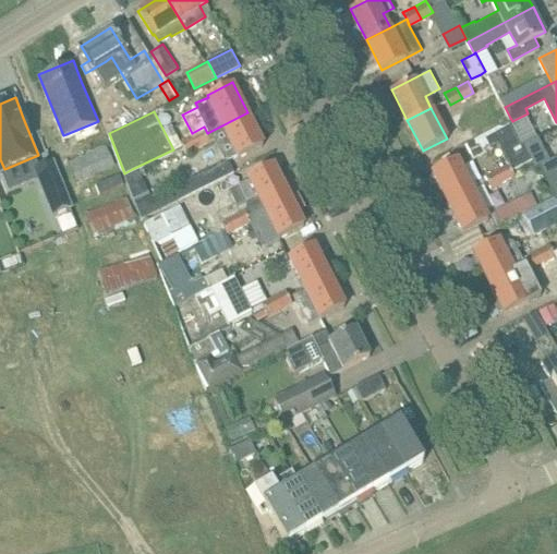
[(172,185),(137,202),(143,216),(234,169),(228,158),(237,154),(238,156),(243,153),(263,143),(247,112),(207,133),(210,139),(214,136),(225,158),(172,185)]
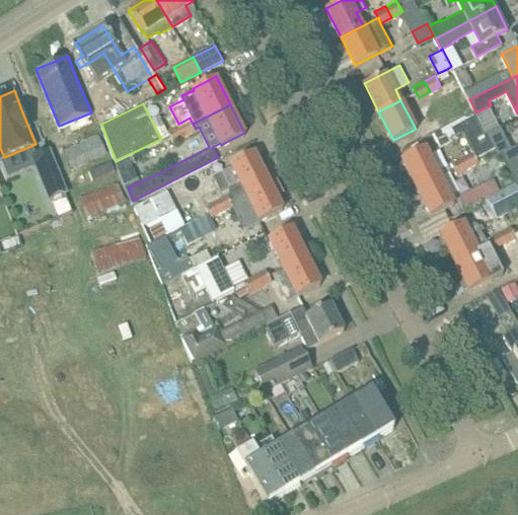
[(440,144),(463,133),(482,124),(476,113),(474,109),(433,131),(440,144)]
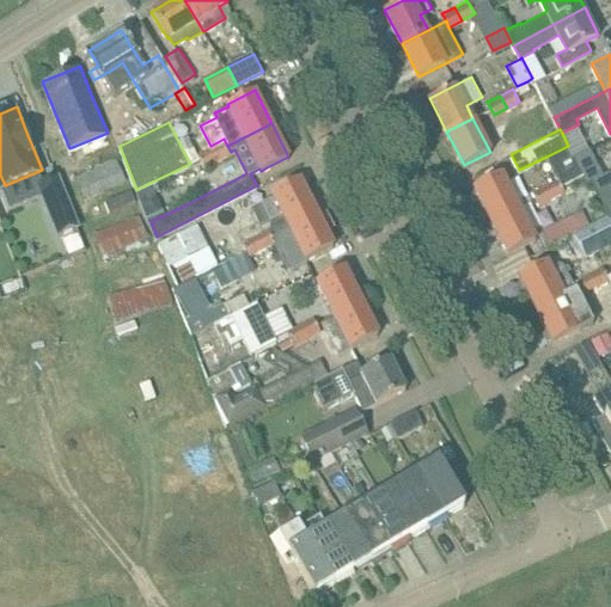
[(514,134),(493,145),(500,158),(521,147),(514,134)]
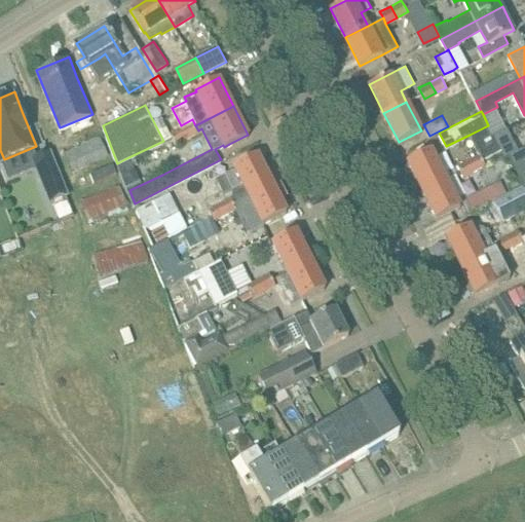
[(176,142),(187,137),(181,125),(171,131),(176,142)]
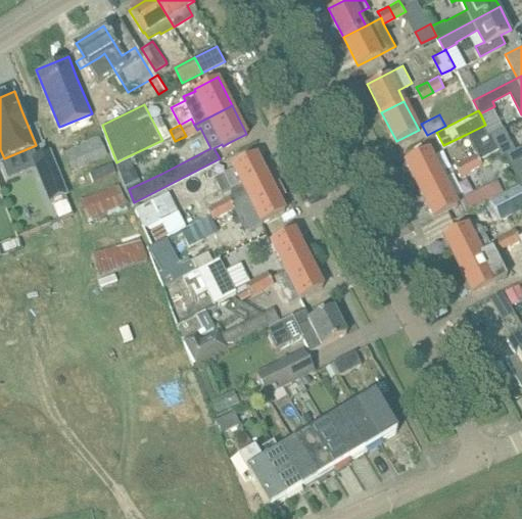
[(467,134),(476,151),(477,151),(480,156),(500,146),(491,132),(489,133),(485,125),(467,134)]
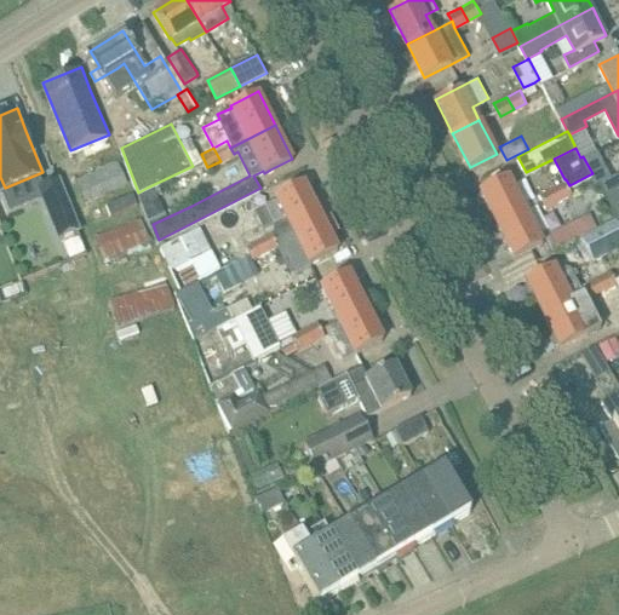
[(116,156),(76,176),(87,200),(129,180),(116,156)]
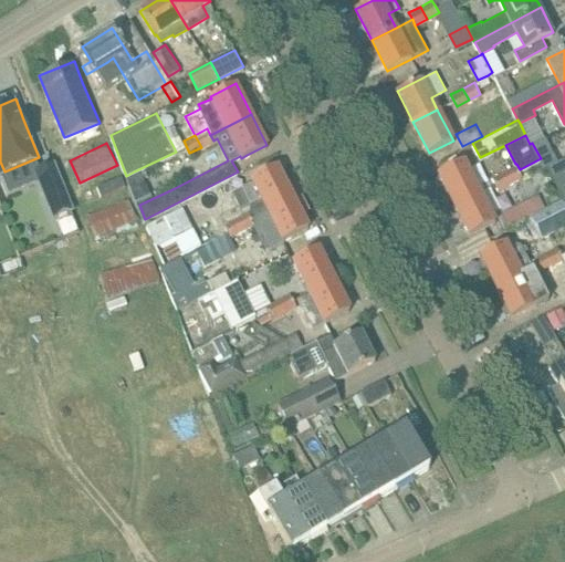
[(554,175),(564,169),(564,166),(561,158),(548,164),(554,175)]
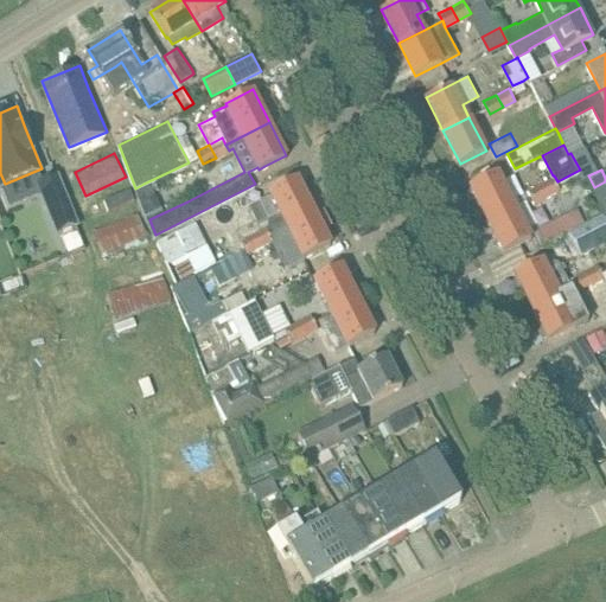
[(471,185),(488,218),(525,198),(531,196),(528,190),(511,199),(497,172),(471,185)]
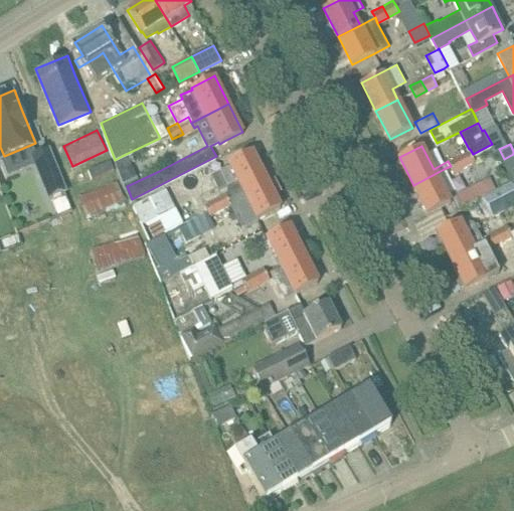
[(65,189),(49,149),(34,155),(50,195),(65,189)]
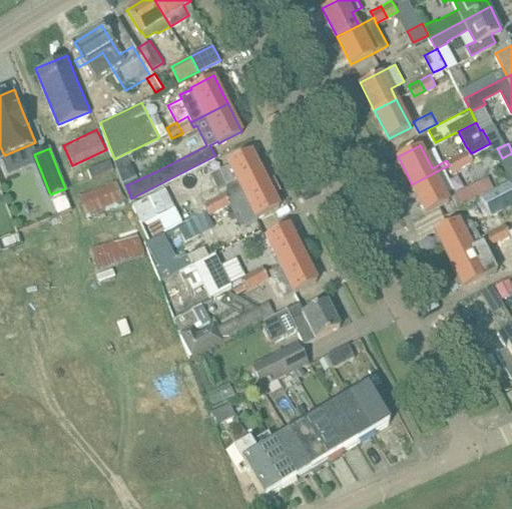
[(474,159),(471,153),(468,148),(467,148),(456,154),(462,165),(474,159)]
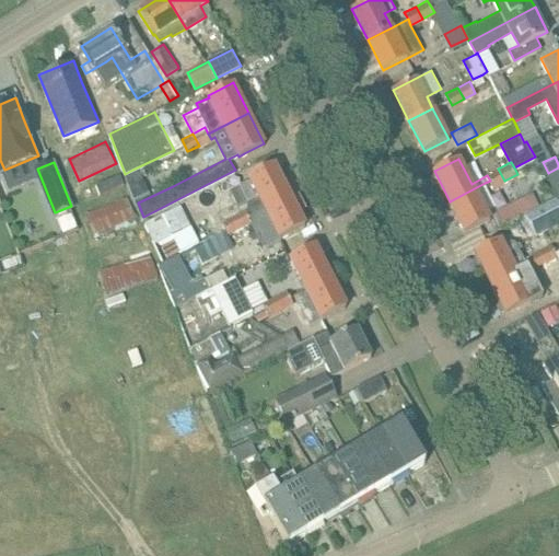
[(265,207),(290,194),(274,163),(248,176),(249,177),(240,183),(247,199),(258,194),(265,207)]
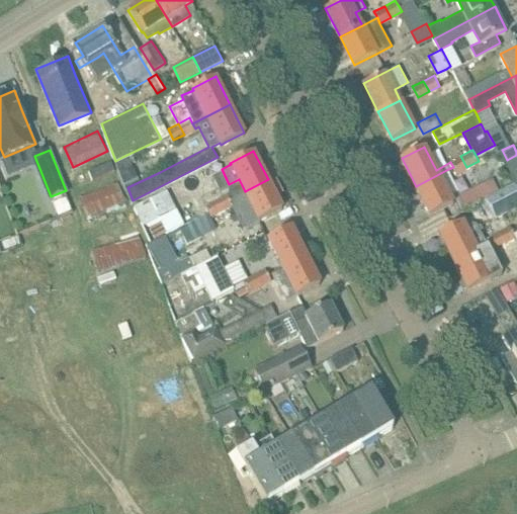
[(516,155),(507,160),(516,178),(516,155)]
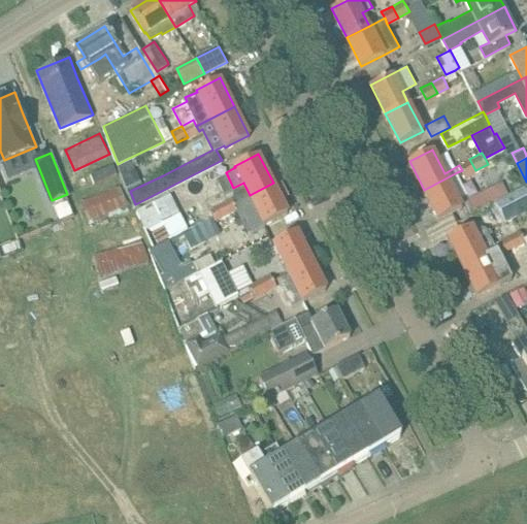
[(465,175),(475,170),(469,159),(459,164),(459,165),(462,170),(462,169),(465,175)]
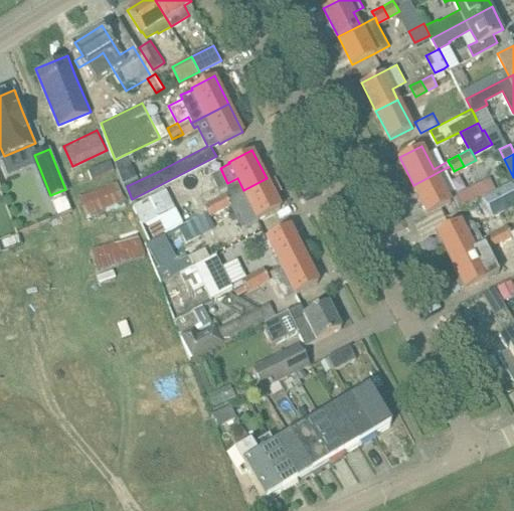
[(483,195),(497,188),(490,175),(458,191),(446,168),(413,185),(427,213),(450,202),(454,210),(483,195)]
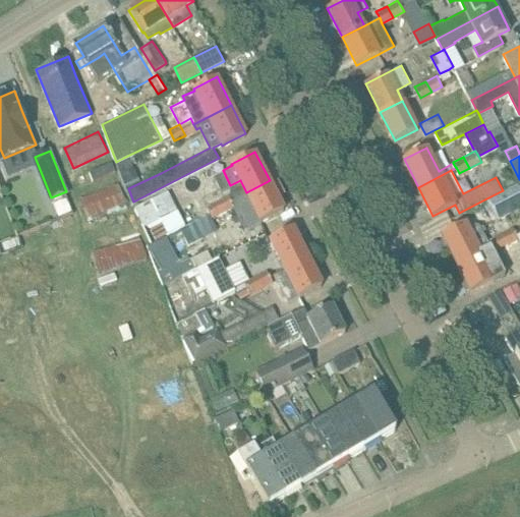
[(119,180),(78,195),(87,216),(126,200),(119,180)]
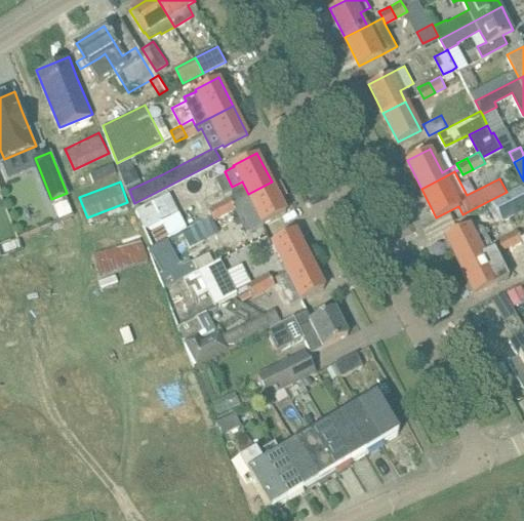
[(286,210),(272,182),(248,194),(263,223),(286,210)]
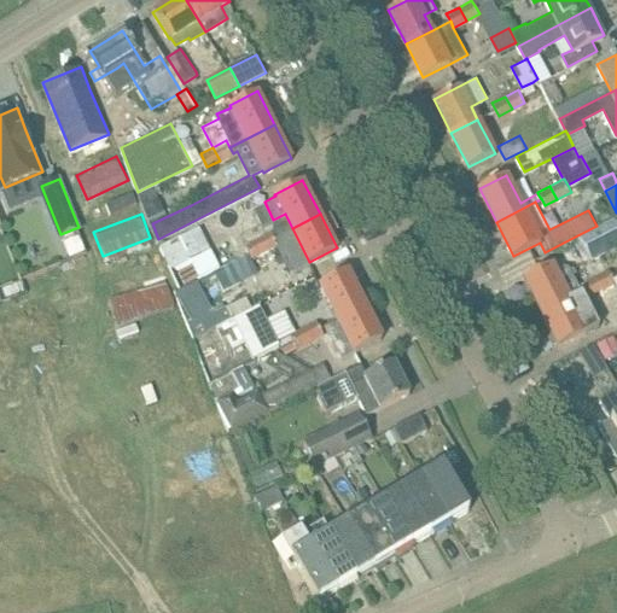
[(591,257),(616,244),(616,216),(597,226),(580,234),(591,257)]
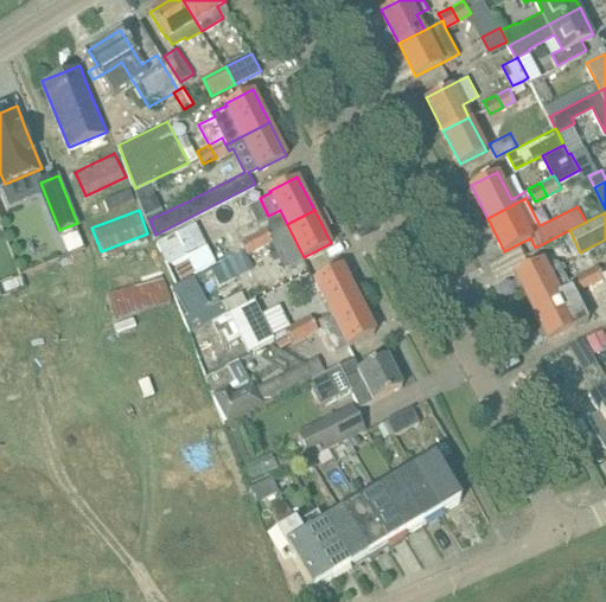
[(205,245),(195,224),(155,243),(166,266),(205,245)]
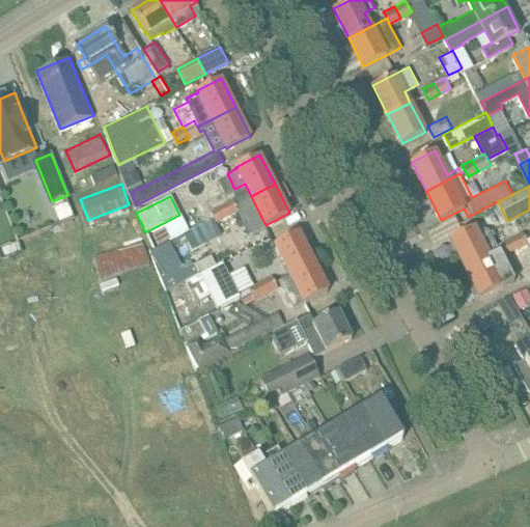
[(233,198),(222,203),(227,215),(239,210),(233,198)]
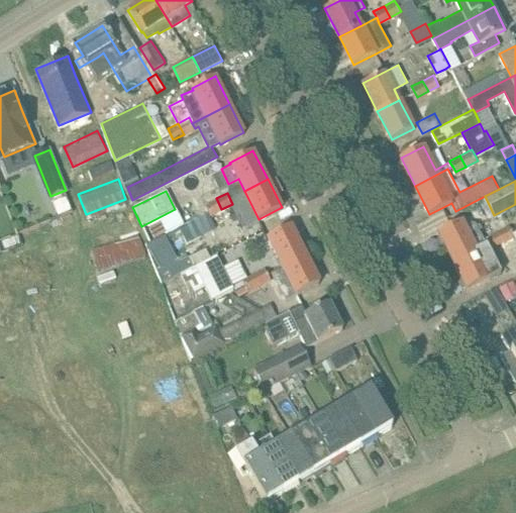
[(221,209),(216,198),(205,204),(211,215),(221,209)]
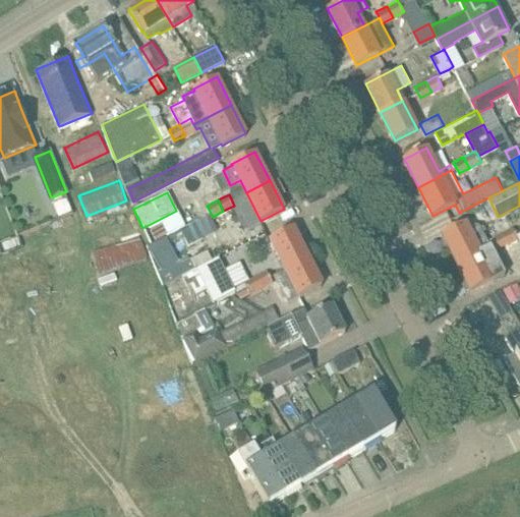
[(197,219),(181,226),(189,242),(205,235),(197,219)]
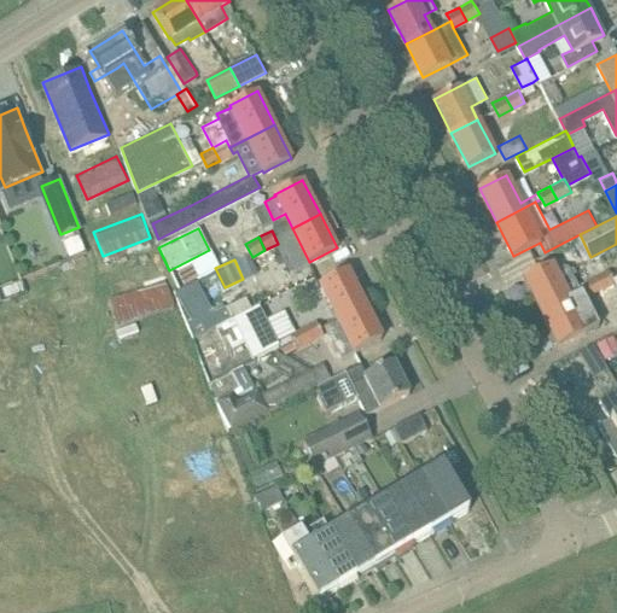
[(199,274),(193,261),(179,269),(185,281),(199,274)]
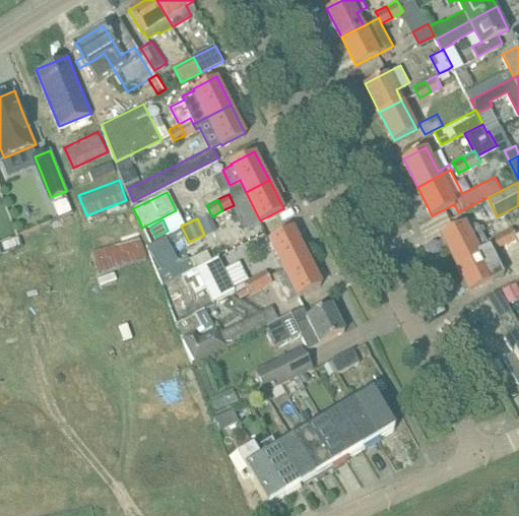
[(487,239),(478,223),(463,221),(459,224),(441,234),(456,262),(488,246),(494,243),(496,247),(507,242),(502,231),(487,239)]
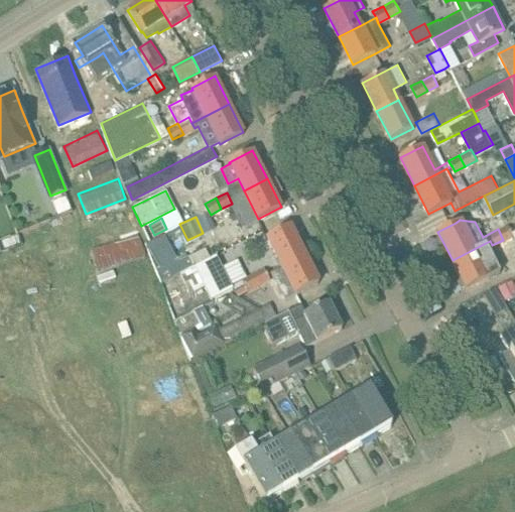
[(509,223),(498,229),(503,240),(514,234),(513,231),(509,223)]
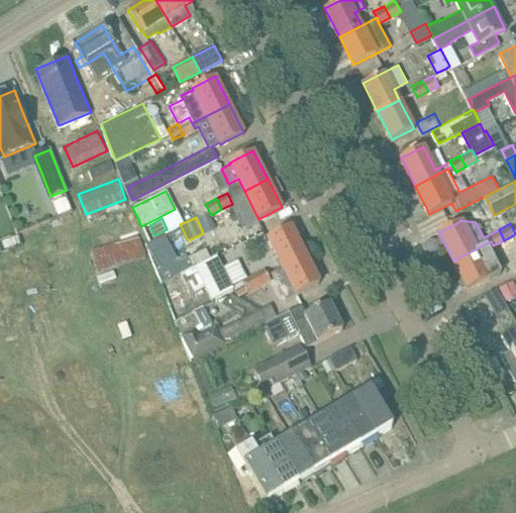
[(282,266),(305,253),(291,225),(268,237),(282,266)]
